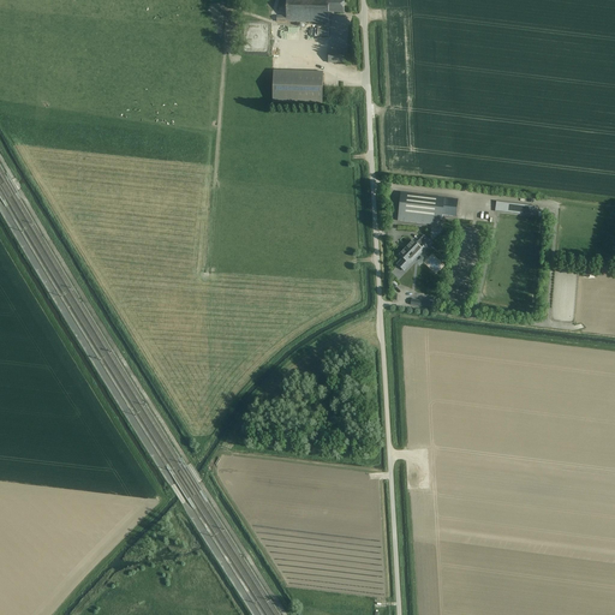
[(278,16),(278,22),(328,23),(328,12),(344,12),(344,0),(287,0),(287,17),(278,16)]
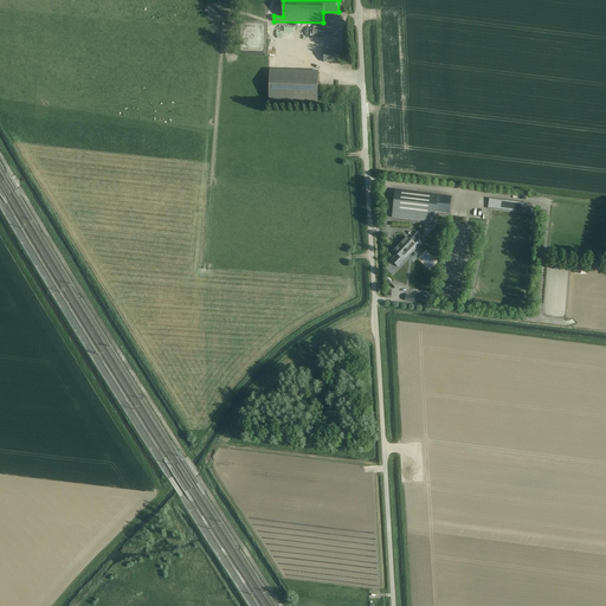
[(339,63),(340,52),(324,52),(323,62),(339,63)]
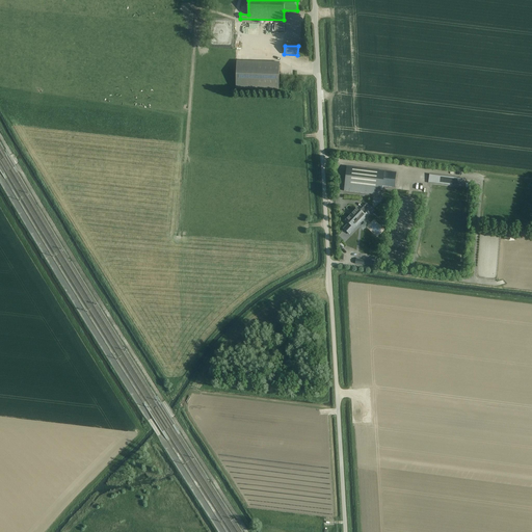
[(278,89),(278,77),(280,63),(237,61),(236,88),(278,89)]
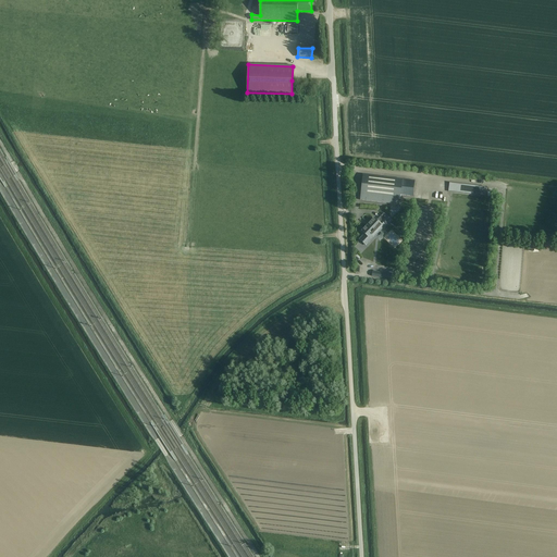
[(411,181),(411,174),(405,173),(404,180),(363,175),(360,200),(398,205),(398,199),(400,199),(401,193),(405,193),(406,182),(406,180),(411,181)]
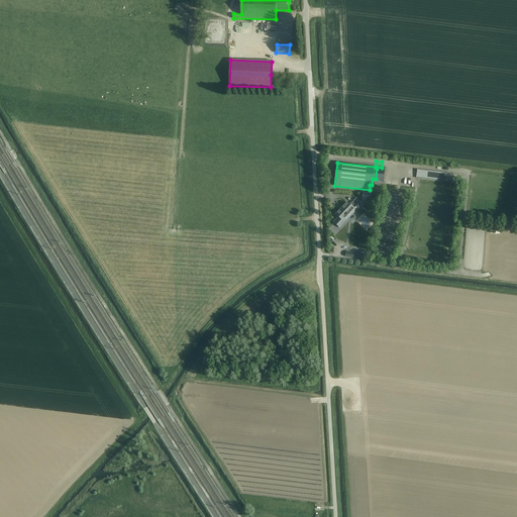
[(435,181),(436,172),(417,170),(416,178),(435,181)]
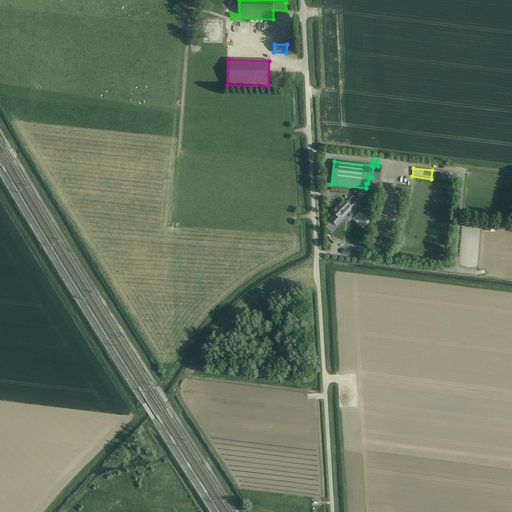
[(354,204),(350,200),(347,203),(344,200),(332,212),(339,219),(351,207),(354,204)]
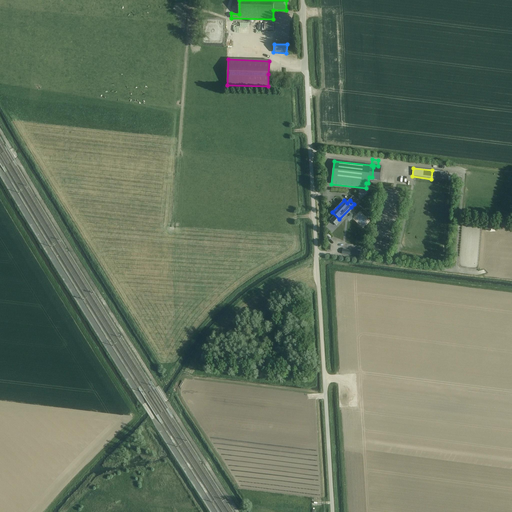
All buildings are outlined.
